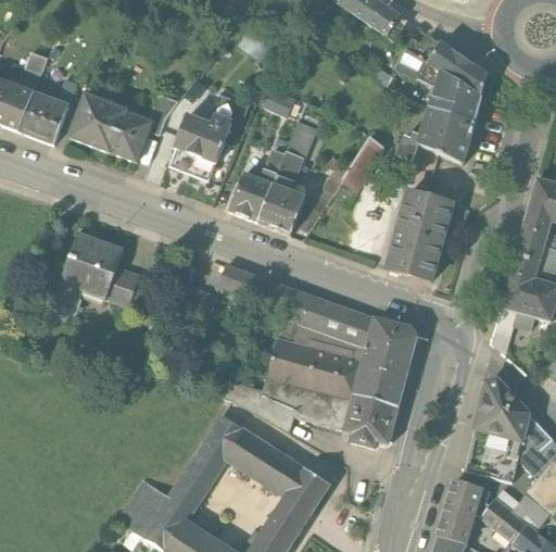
[(333,0),(353,13),(361,0),(333,0)]
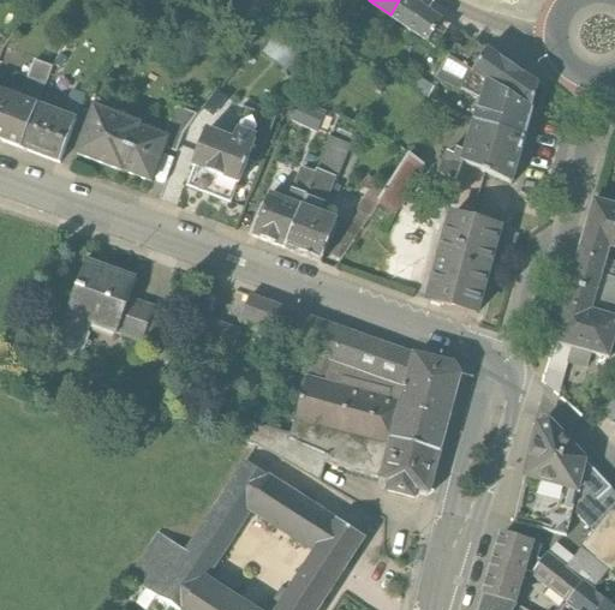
[(435,46),(437,42),(449,25),(452,24),(417,0),(399,0),(390,15),(435,46)]
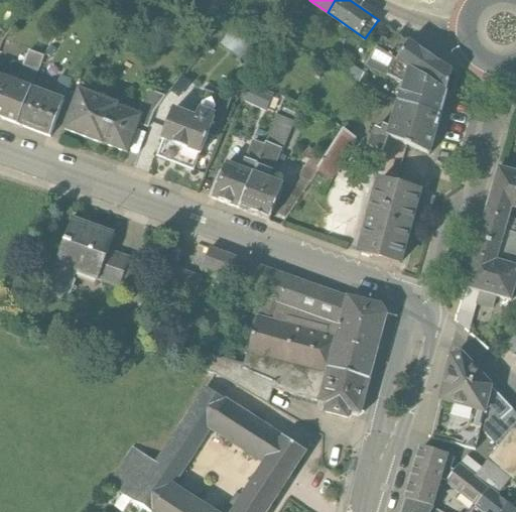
[(29,49),(41,54),(52,40),(38,32),(29,49)]
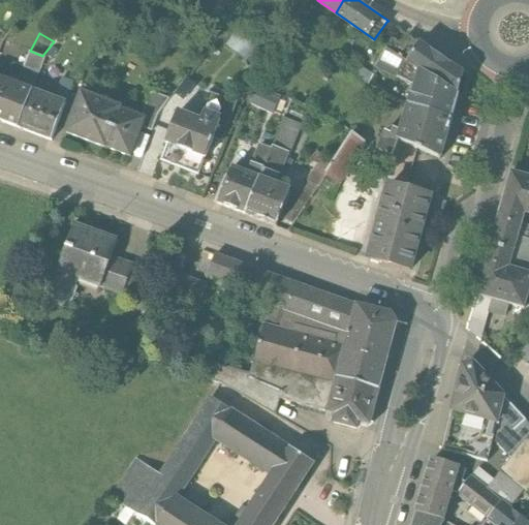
[(393,37),(389,43),(386,47),(457,92),(457,91),(461,92),(462,90),(464,83),(461,81),(463,72),(464,71),(419,41),(418,41),(407,33),(401,42),(393,37)]
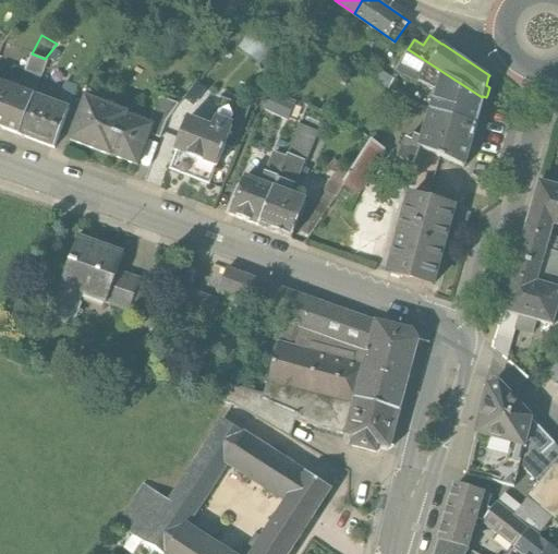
[(482,98),(407,49),(396,68),(438,88),(432,108),(476,123),(483,99),(482,98)]
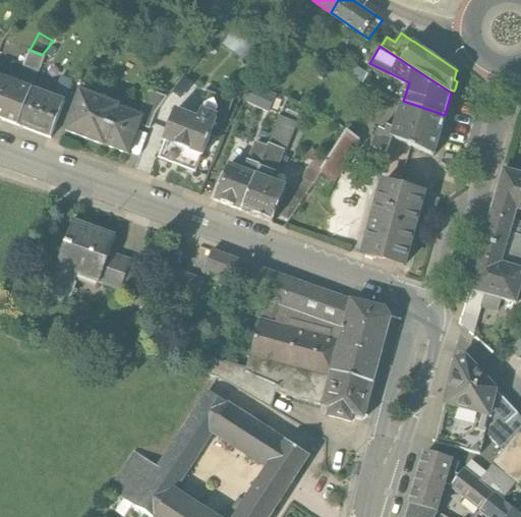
[(6,79),(0,77),(0,116),(16,123),(30,88),(42,55),(30,50),(21,73),(10,69),(6,79)]
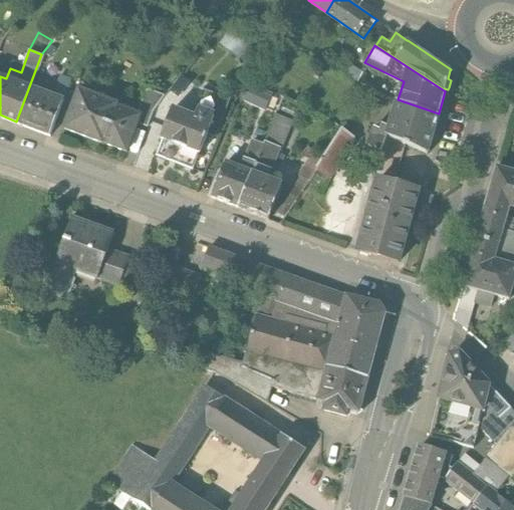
[(57,89),(54,96),(62,99),(70,77),(55,72),(53,76),(58,78),(54,88),(57,89)]
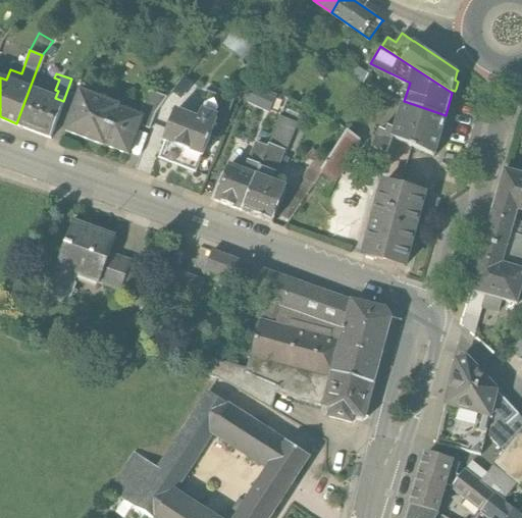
[(378,79),(368,73),(365,81),(374,86),(378,79)]
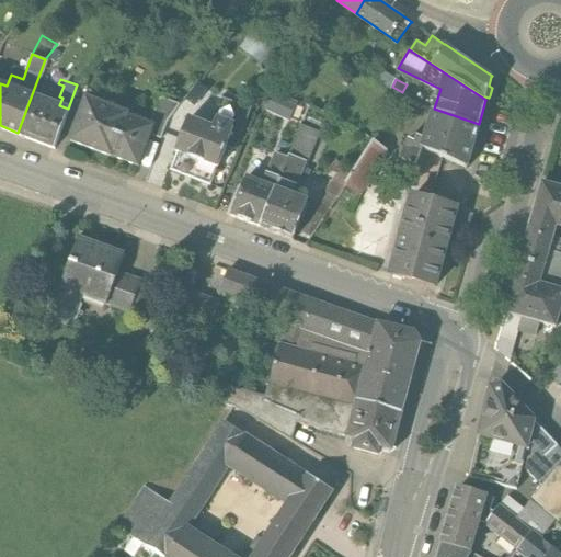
[(32,94),(18,133),(54,146),(68,109),(59,105),(32,94)]
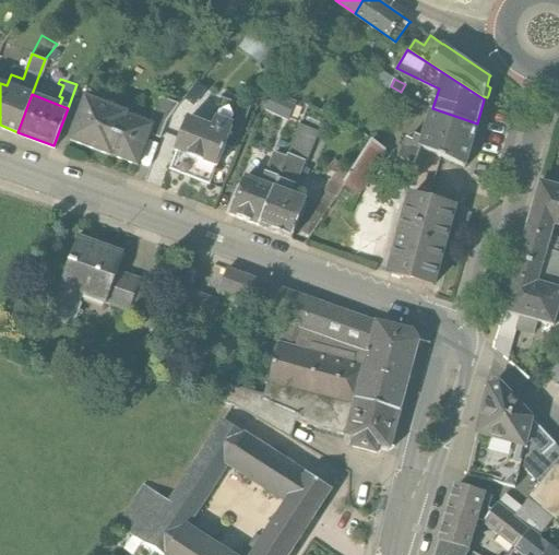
[(85,95),(70,140),(114,155),(114,153),(139,162),(150,131),(153,122),(150,121),(128,114),(129,110),(85,95)]
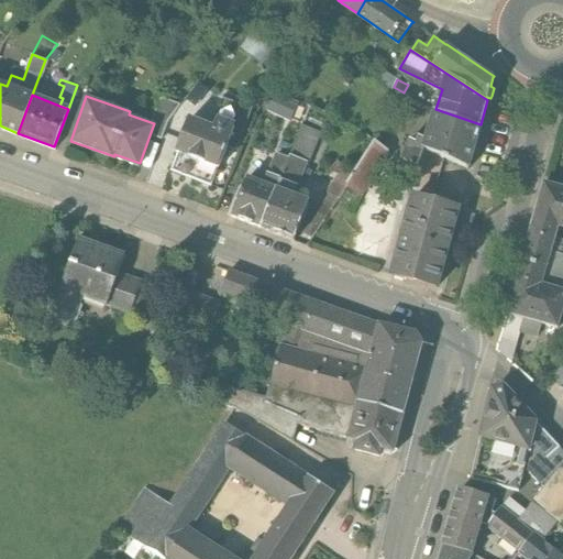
[(151,132),(163,136),(168,120),(180,103),(161,96),(151,122),(154,123),(151,132)]
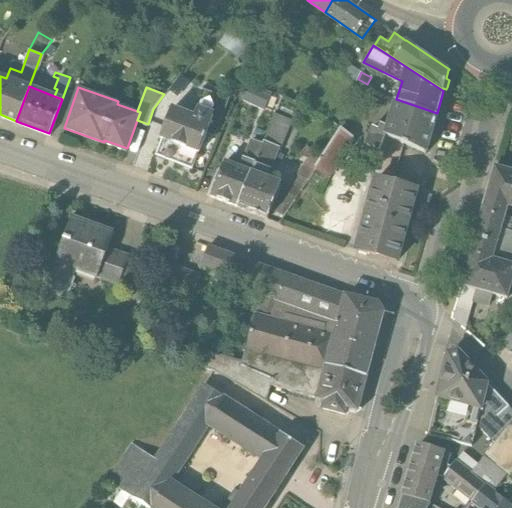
[(201,87),(193,106),(213,114),(206,132),(213,135),(228,97),(201,87)]
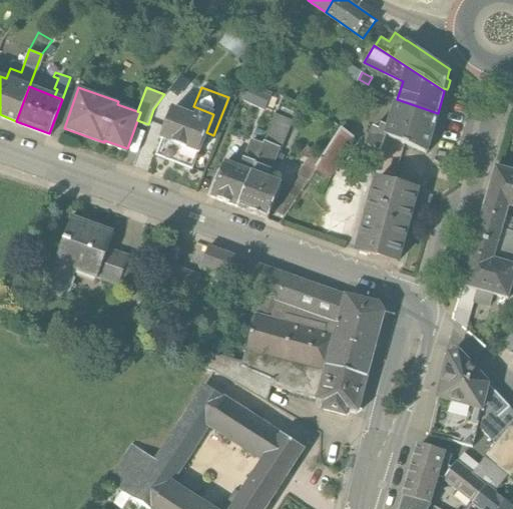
[(438,113),(397,99),(389,125),(386,134),(427,151),(438,113)]
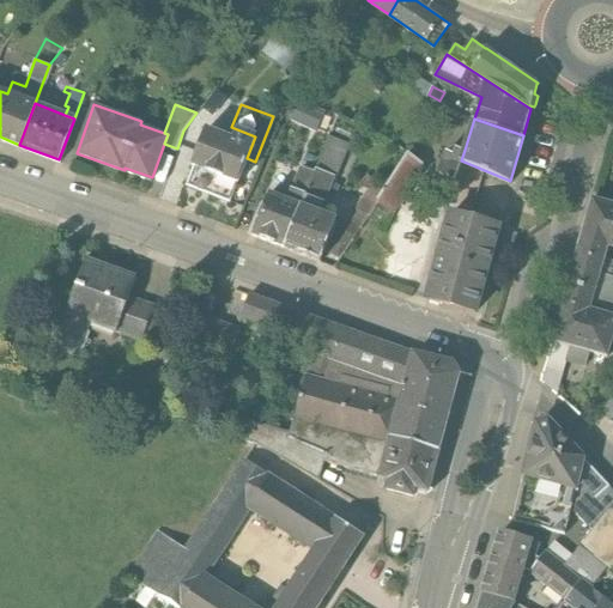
[(194,164),(187,184),(229,200),(236,181),(238,182),(247,158),(255,137),(231,127),(228,138),(205,128),(192,164),(194,164)]
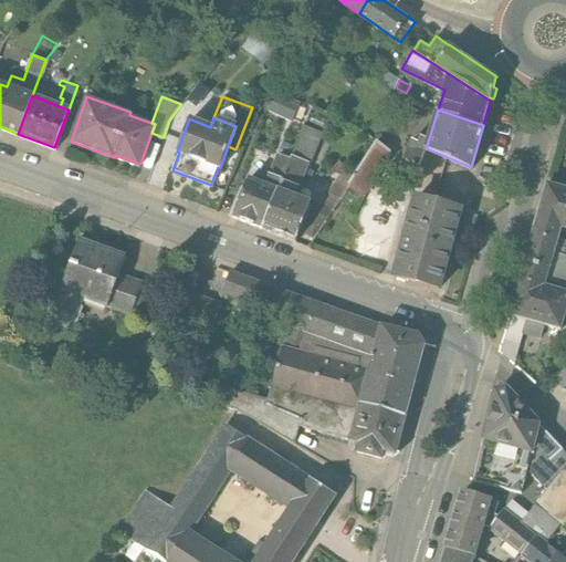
[(390,117),(378,139),(388,147),(399,122),(390,117)]
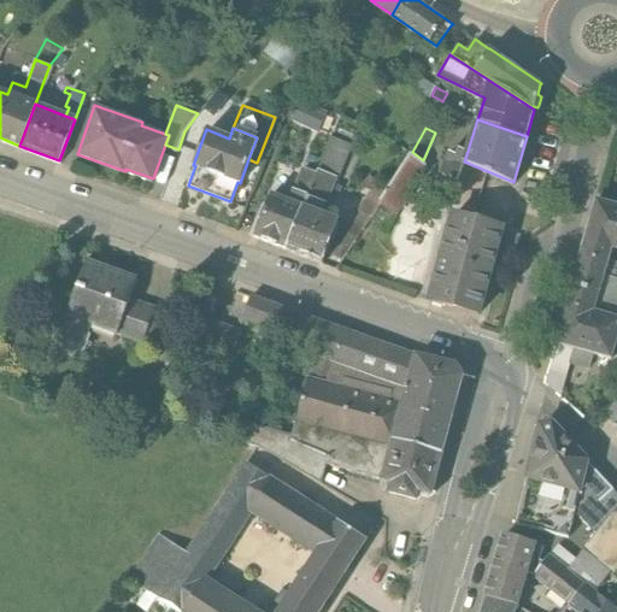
[(456,154),(448,152),(439,171),(456,180),(464,162),(468,151),(458,148),(456,154)]
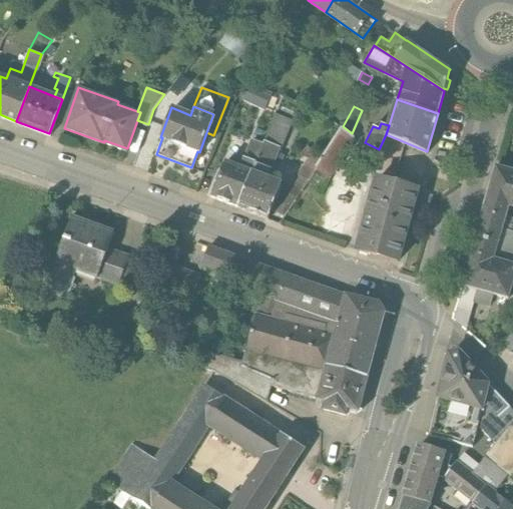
[(337,134),(316,166),(330,176),(356,136),(352,133),(343,126),(341,125),(337,134)]
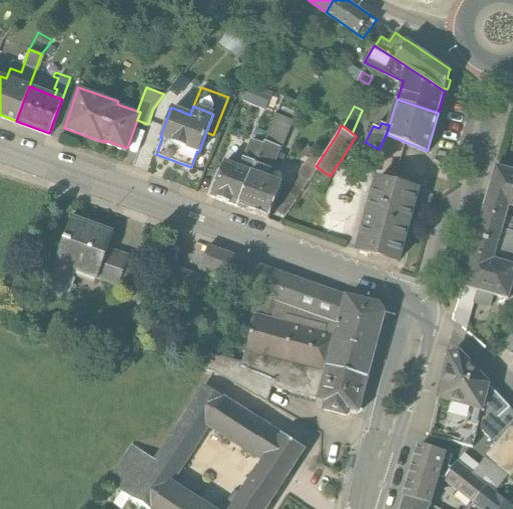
[(252,172),(238,206),(269,217),(283,182),(269,177),(283,139),(267,133),(263,144),(252,172)]
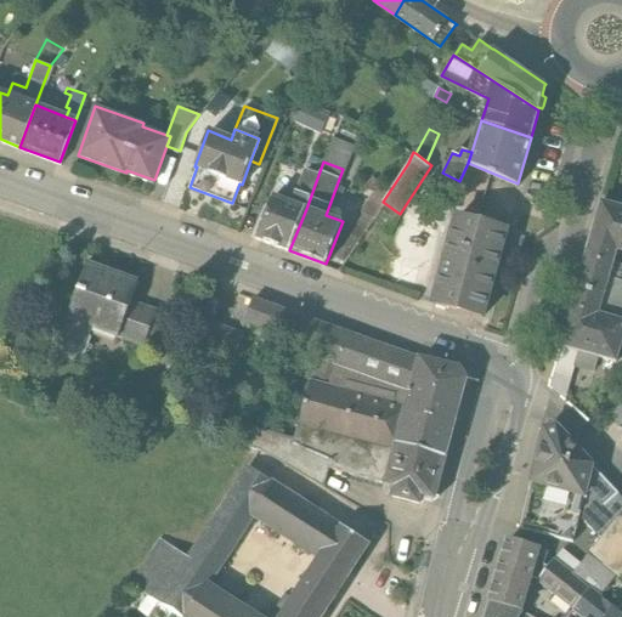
[(306,209),(318,175),(311,171),(314,165),(309,163),(293,203),(306,209)]
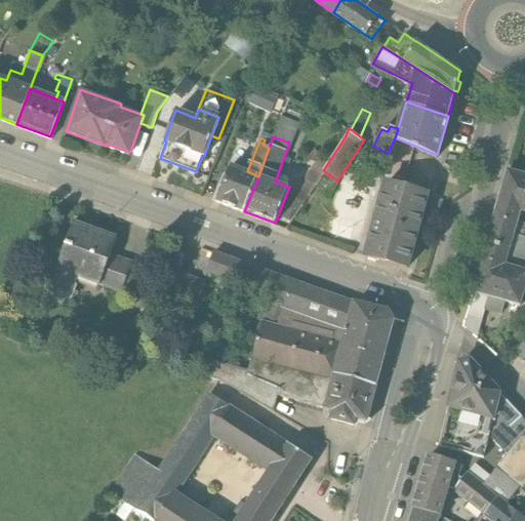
[(296,191),(289,206),(297,209),(322,172),(309,164),(303,174),(306,176),(296,191)]
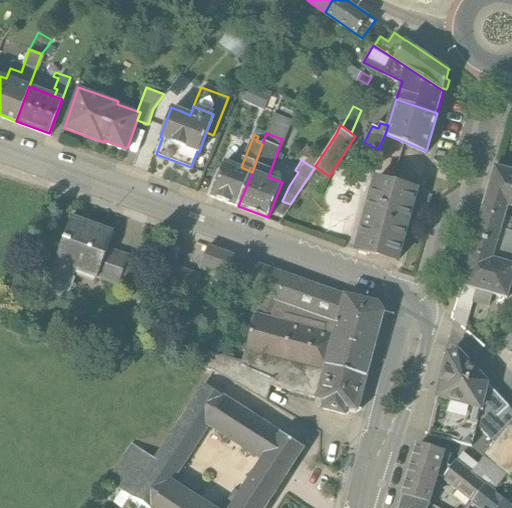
[(224,161),(210,195),(238,206),(252,172),(241,167),(224,161)]
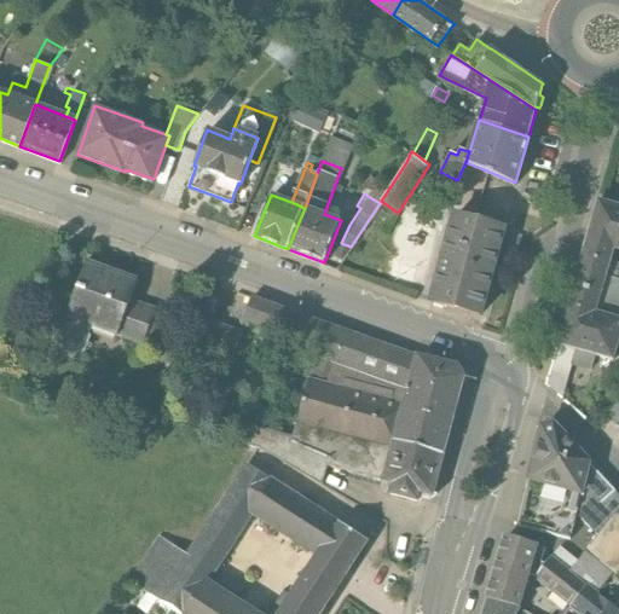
[(618,204),(597,200),(557,342),(577,347),(574,355),(588,358),(590,349),(613,355),(618,332),(618,316),(595,310),(597,297),(600,291),(608,258),(613,244),(618,245),(618,204)]
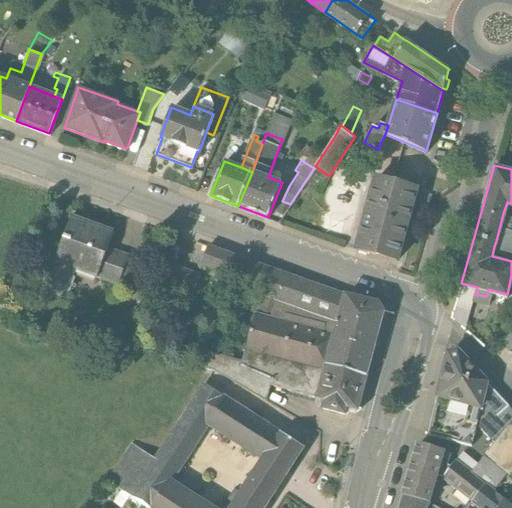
[(417,188),(375,176),(355,249),(376,255),(397,259),(417,188)]
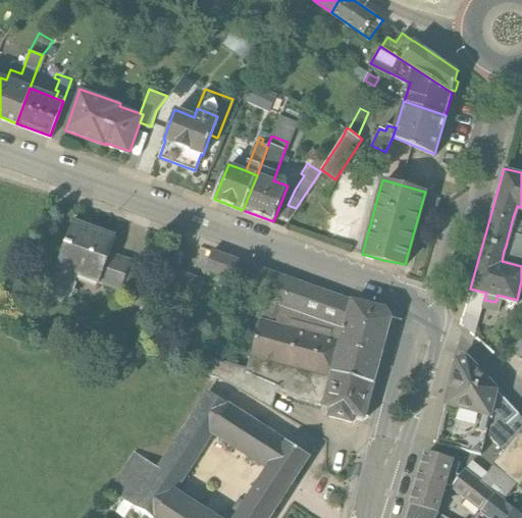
[(506,246),(521,251),(521,246),(521,241),(519,240),(521,234),(521,219),(513,217),(506,246)]
